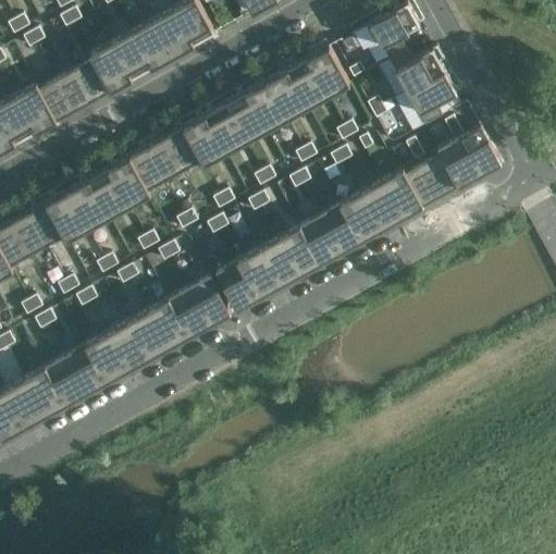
[(190,45),(211,34),(193,0),(183,0),(170,8),(190,45)]
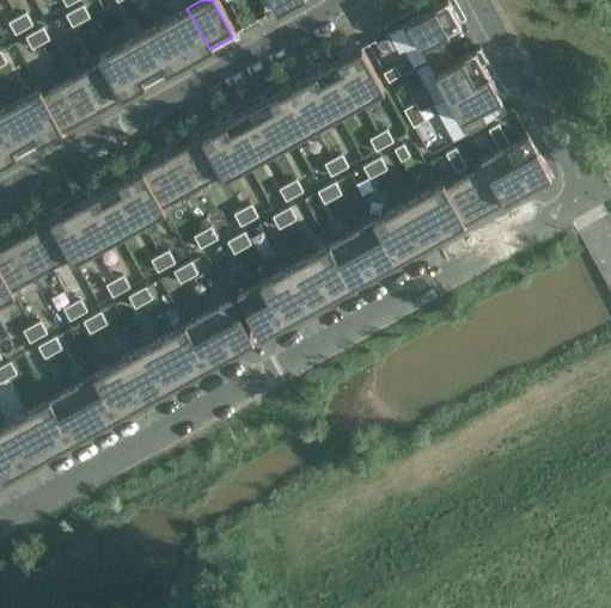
[(264,0),(273,14),(298,0),(264,0)]
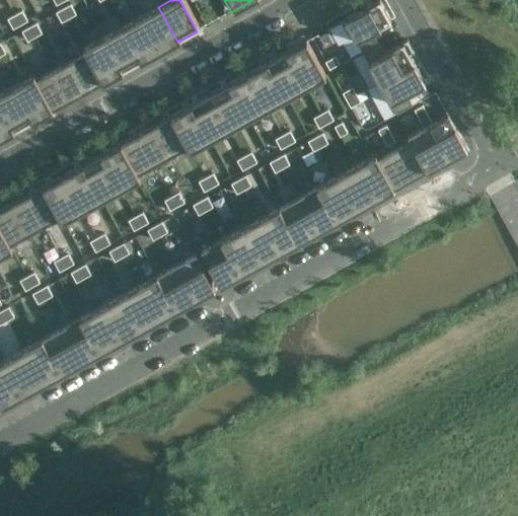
[(378,3),(344,22),(361,54),(378,44),(373,33),(390,24),(378,3)]
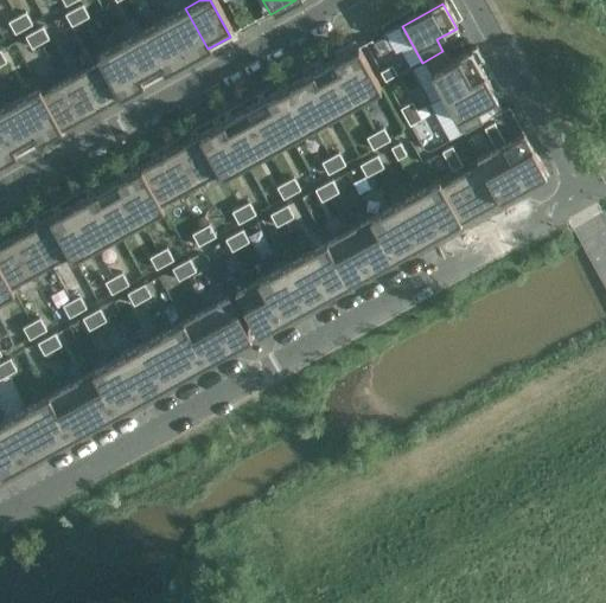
[(82,8),(72,13),(80,25),(88,20),(82,8)]
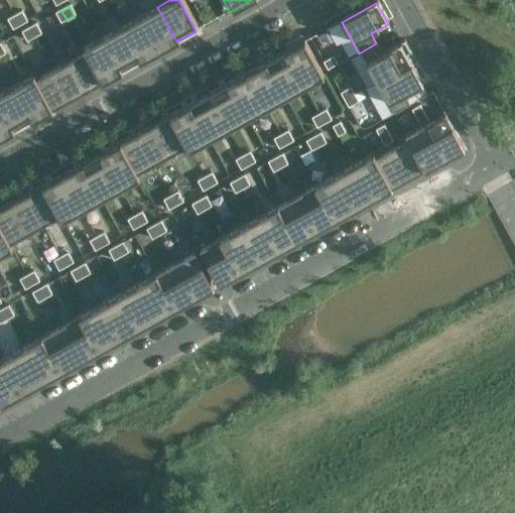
[(157,52),(176,41),(157,7),(138,17),(157,52)]
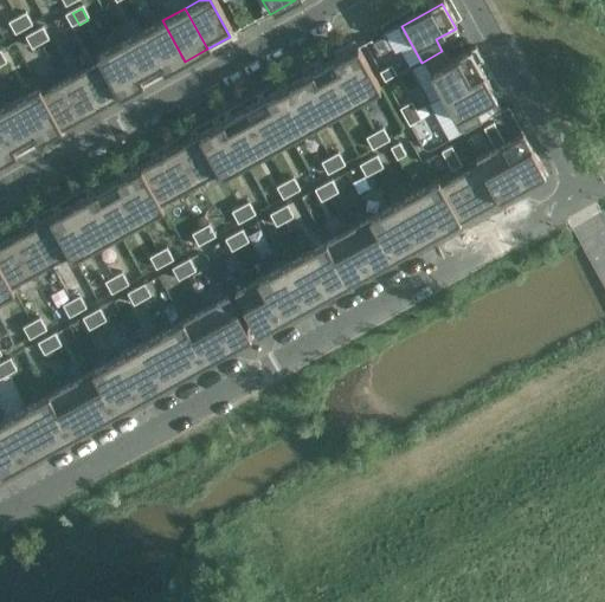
[(72,13),(64,18),(71,30),(79,25),(72,13)]
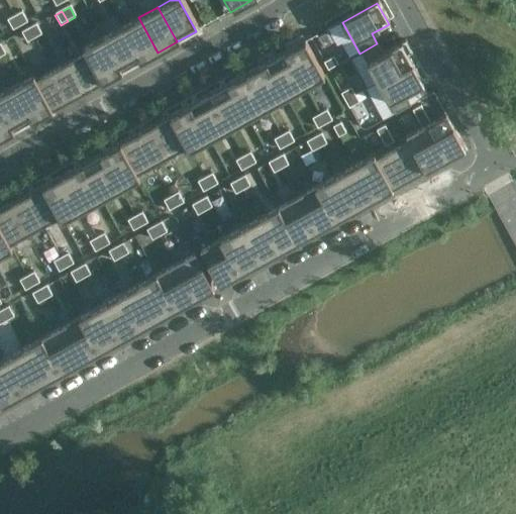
[(21,13),(14,17),(19,27),(26,23),(21,13)]
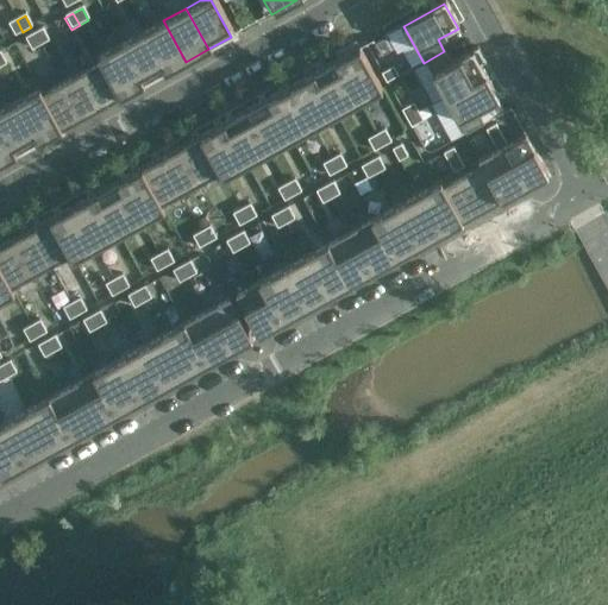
[(17,20),(7,25),(14,37),(23,32),(17,20)]
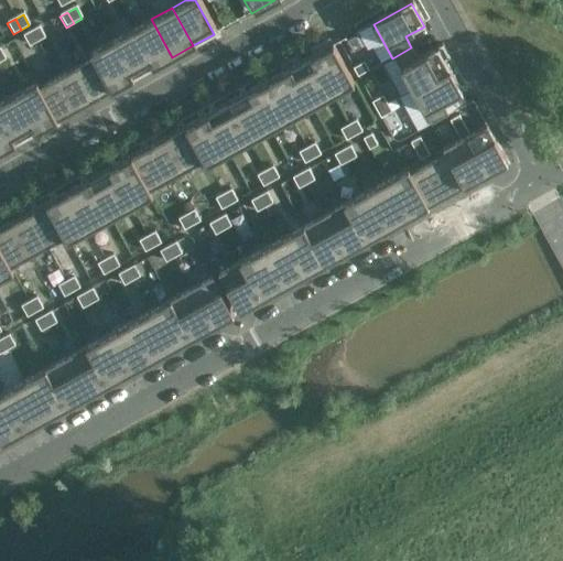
[(151,68),(172,57),(151,19),(130,31),(151,68)]
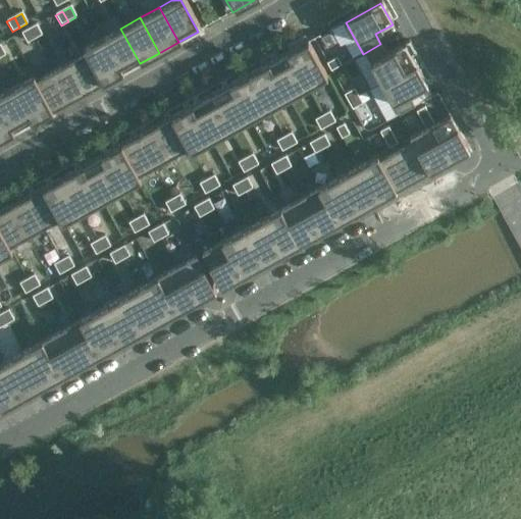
[(36,26),(29,30),(34,40),(41,36),(36,26)]
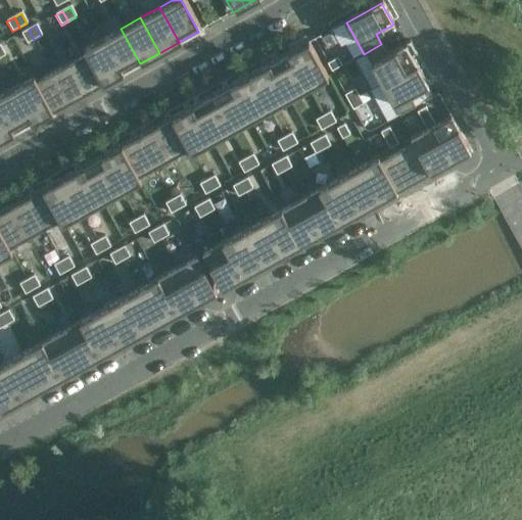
[(121,75),(140,63),(121,29),(102,39),(121,75)]
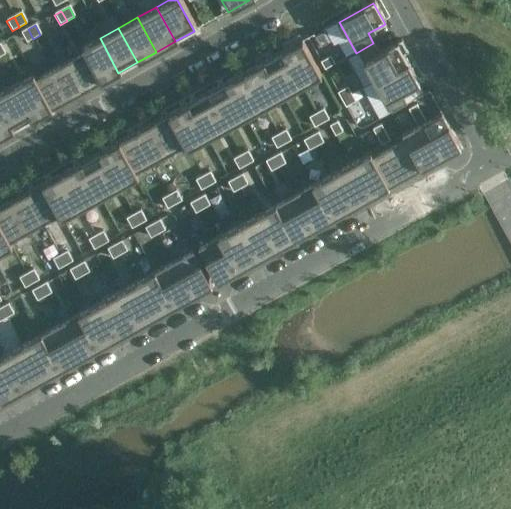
[(28,29),(20,33),(26,43),(33,39),(28,29)]
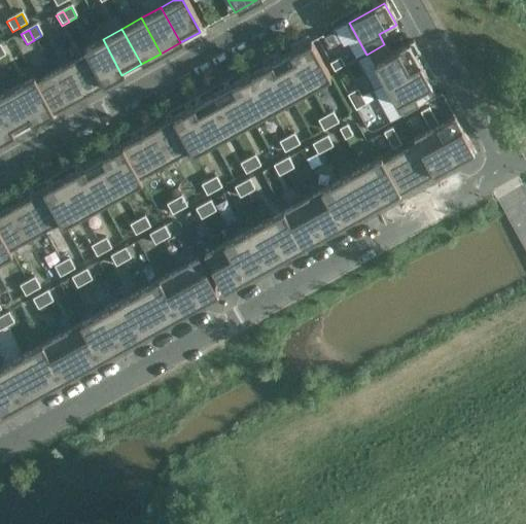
[(334,34),(323,40),(329,50),(340,44),(334,34)]
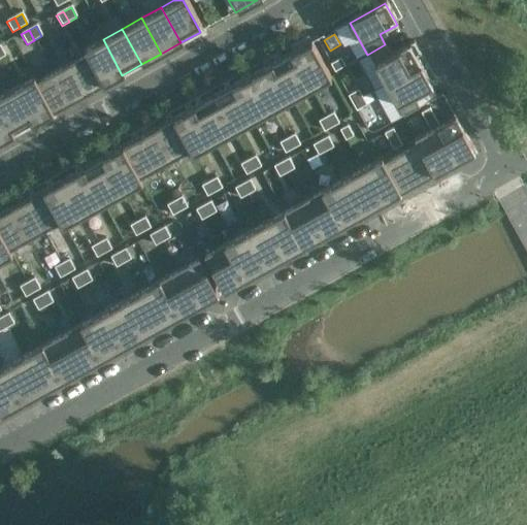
[(103,86),(122,75),(103,39),(84,51),(86,55),(103,86)]
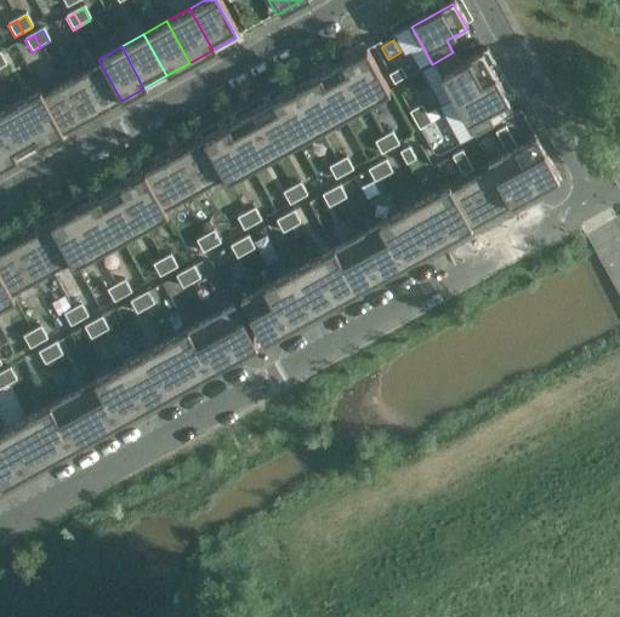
[(363,106),(386,93),(363,51),(340,64),(363,106)]
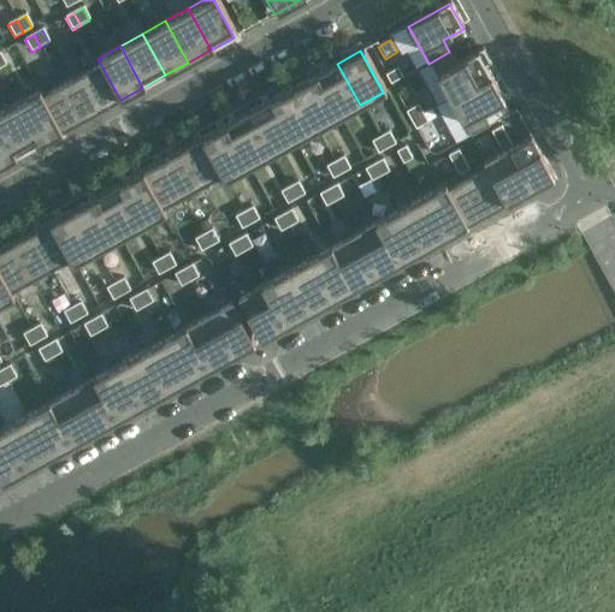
[(449,101),(490,78),(477,53),(456,65),(449,52),(429,64),(449,101)]
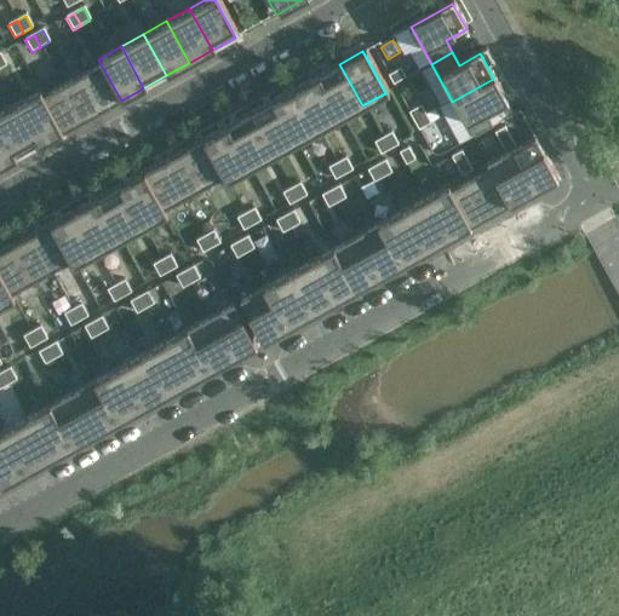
[(101,111),(121,101),(101,64),(80,75),(101,111)]
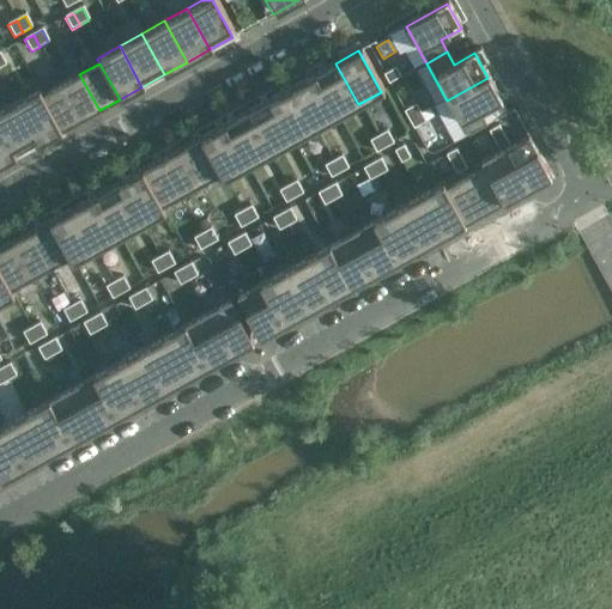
[(335,117),(358,104),(335,64),(313,75),(335,117)]
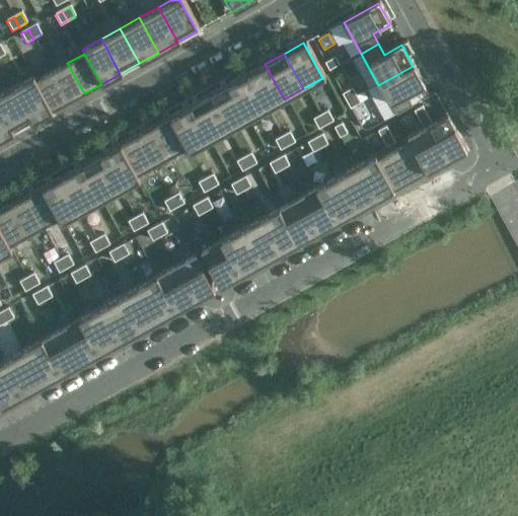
[(323,64),(328,72),(339,66),(334,58),(323,64)]
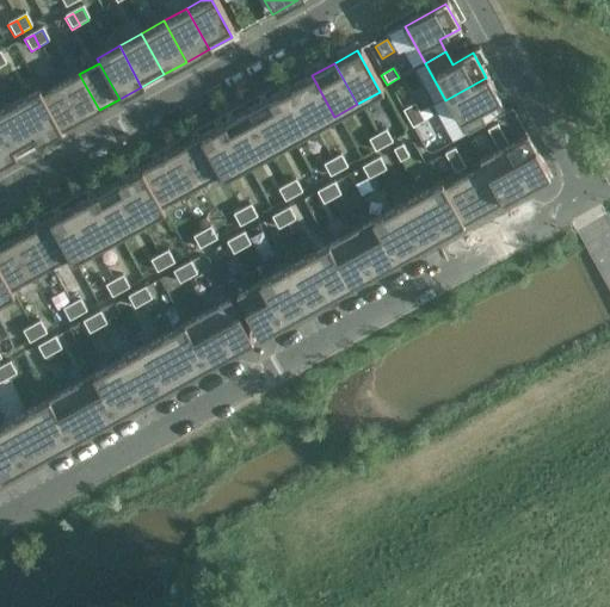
[(79,122),(99,110),(79,74),(59,85),(79,122)]
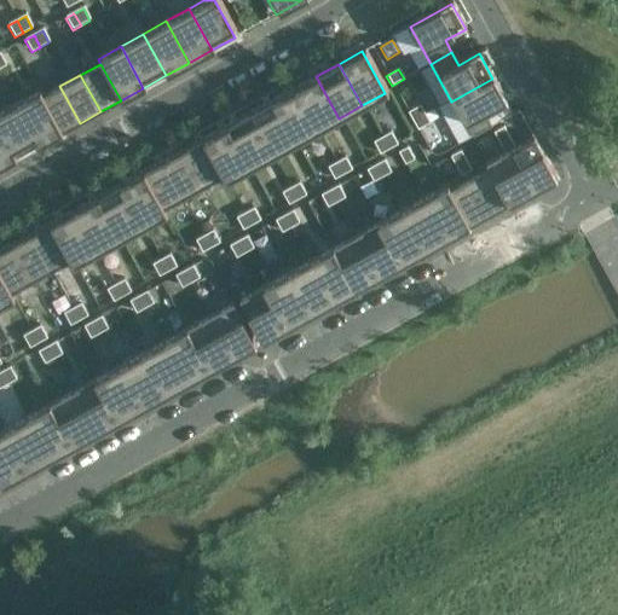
[(316,131),(339,119),(316,76),(293,90),(316,131)]
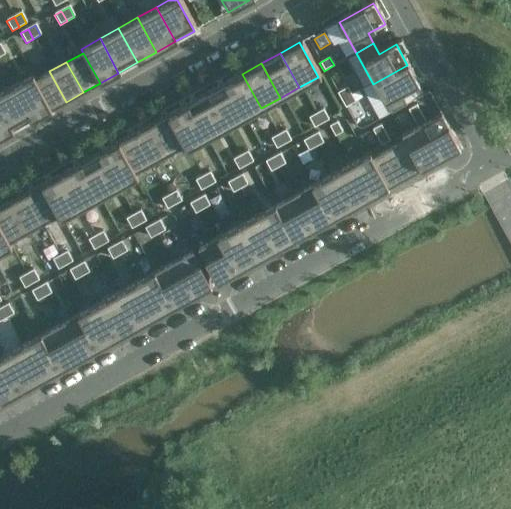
[(407,65),(373,84),(390,115),(407,106),(402,95),(419,86),(407,65)]
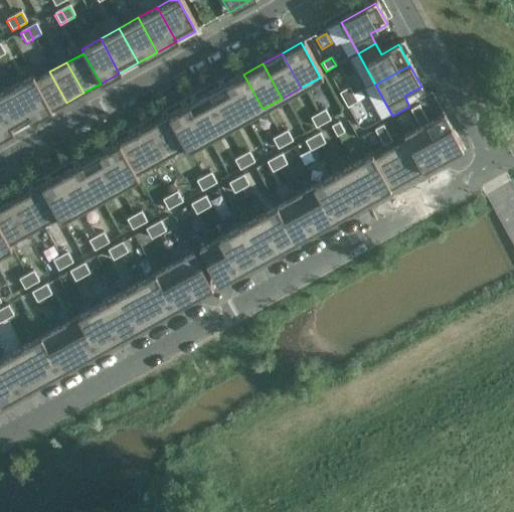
[(49,112),(66,103),(49,71),(32,81),(49,112)]
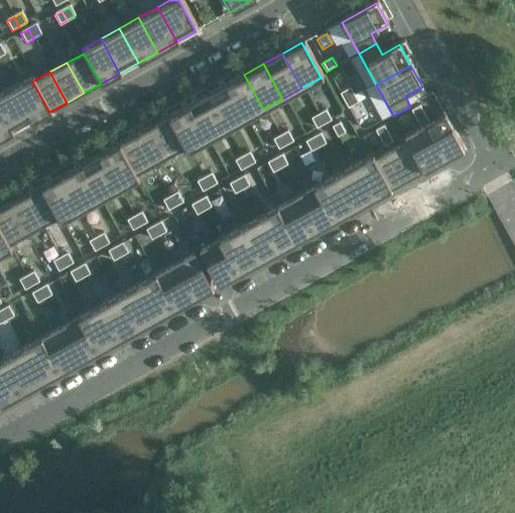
[(244,120),(263,109),(244,75),(225,85),(244,120)]
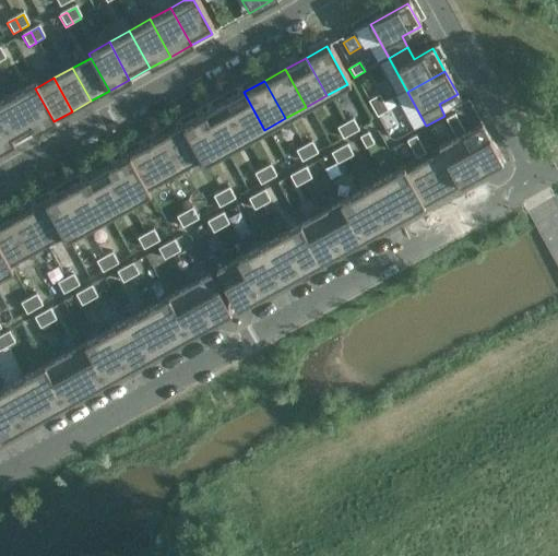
[(12,95),(33,132),(42,128),(45,132),(56,126),(54,121),(35,89),(33,84),(12,95)]
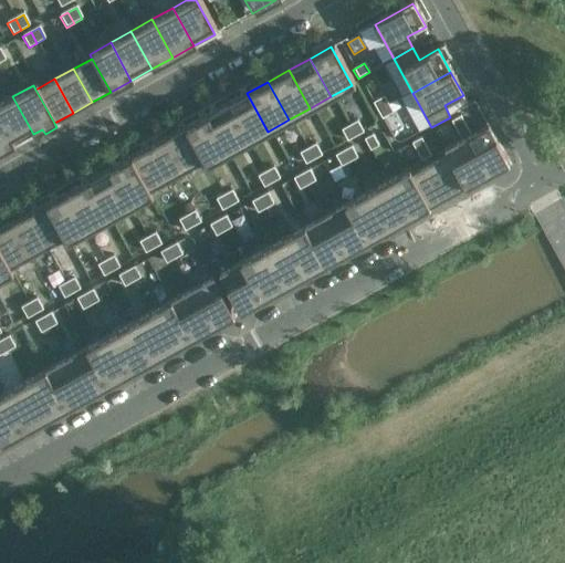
[(247,143),(268,132),(247,93),(226,105),(247,143)]
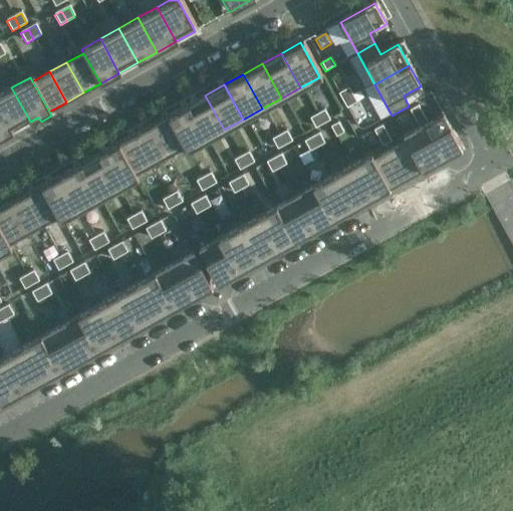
[(0,111),(11,133),(30,121),(11,87),(0,93),(0,111)]
